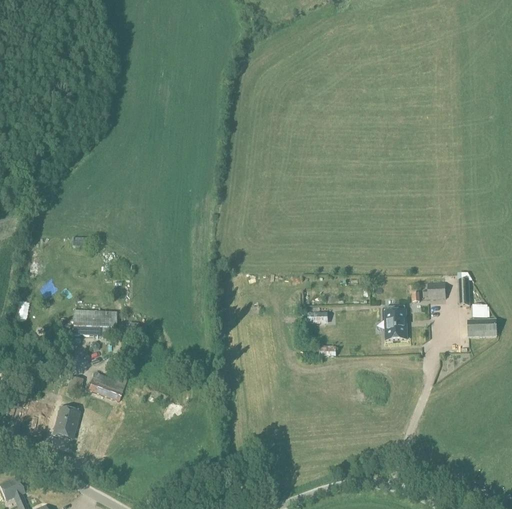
[(469,304),(469,279),(458,279),(459,305),(469,304)]
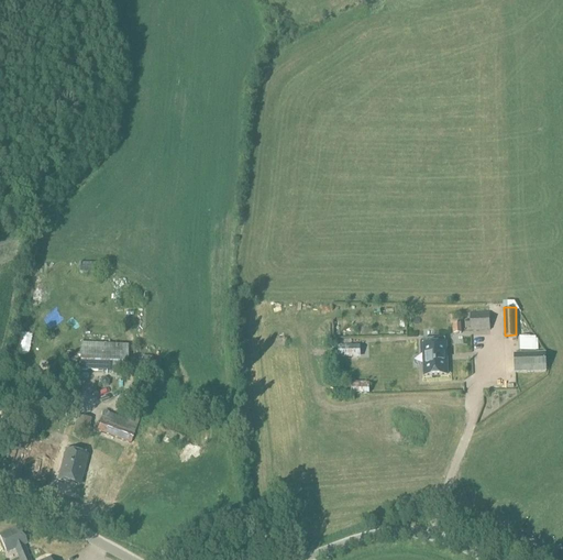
[(471,327),(489,327),(489,309),(470,310),(471,327)]
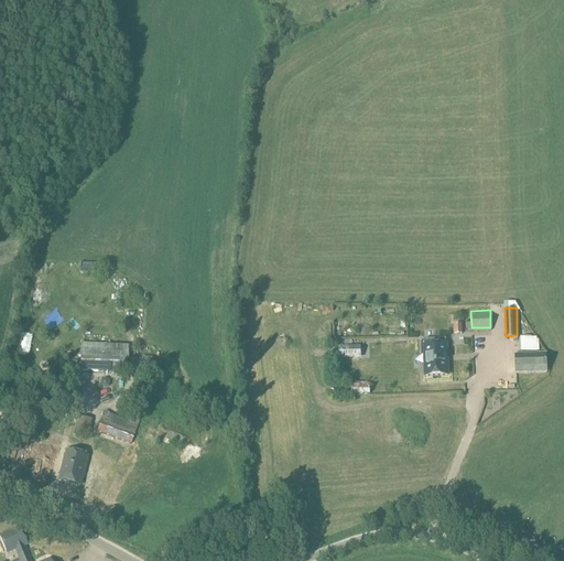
[(456,335),(457,365),(469,365),(469,356),(486,356),(486,334),(456,335)]
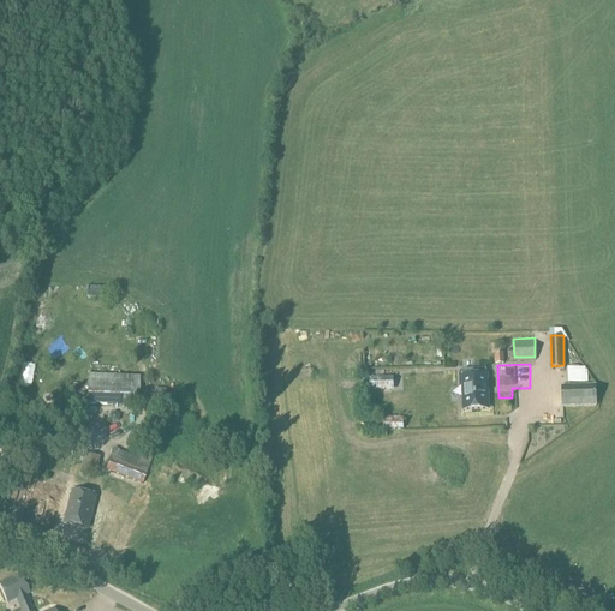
[(569,379),(586,379),(585,365),(568,365),(569,379)]
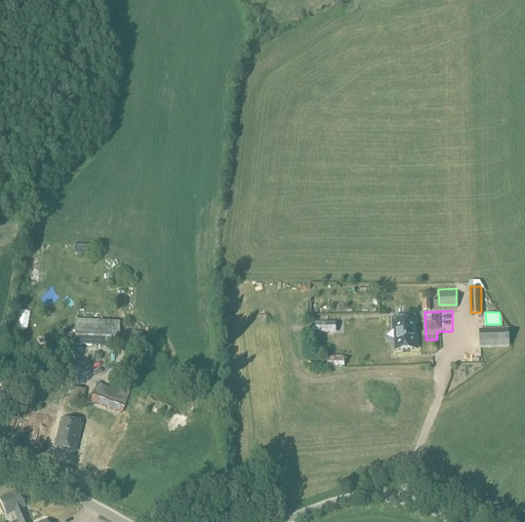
[(395,318),(393,318),(395,349),(418,348),(416,317),(415,317),(415,313),(395,314),(395,318)]
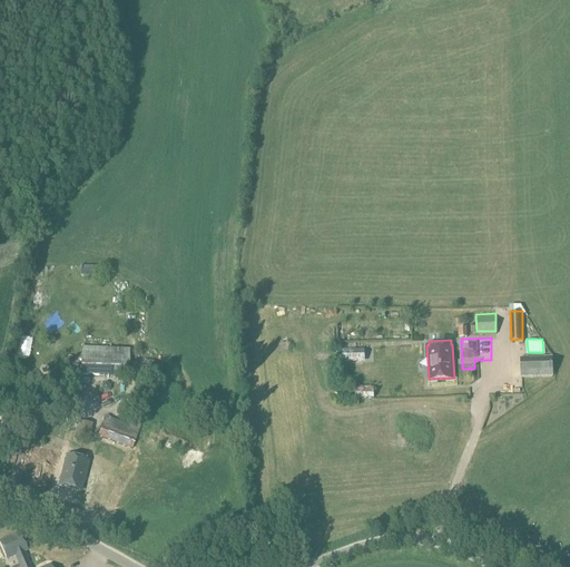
[(129,363),(130,348),(106,346),(105,355),(82,354),(81,372),(124,373),(124,363),(129,363)]
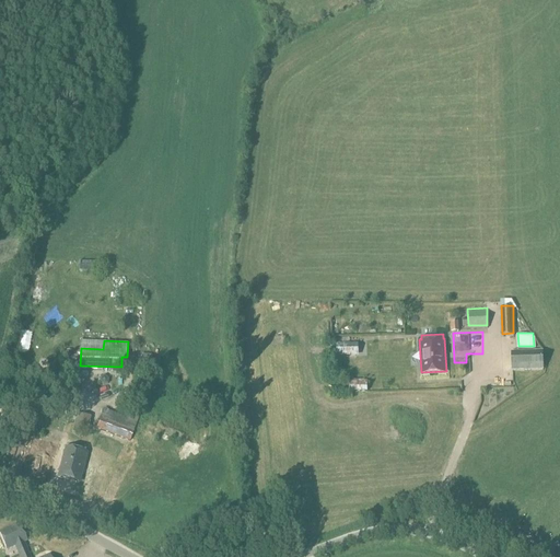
[(337,352),(354,351),(354,340),(337,341),(337,352)]
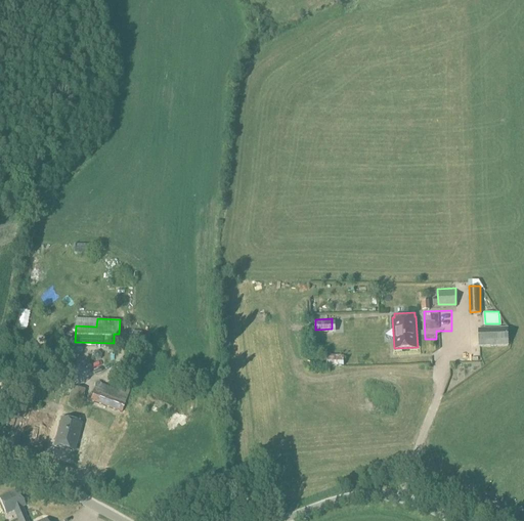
[(480,343),(508,342),(507,326),(479,327),(480,343)]
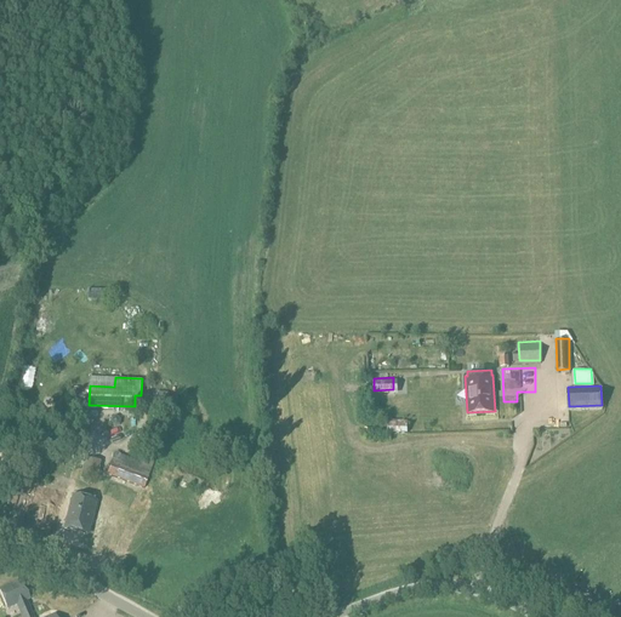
[(499,411),(476,412),(476,423),(499,422),(499,411)]
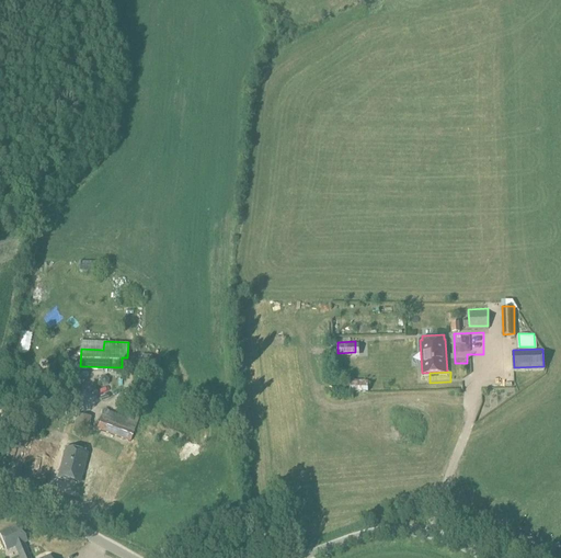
[(100,375),(99,380),(103,384),(107,382),(109,376),(104,374),(100,375)]
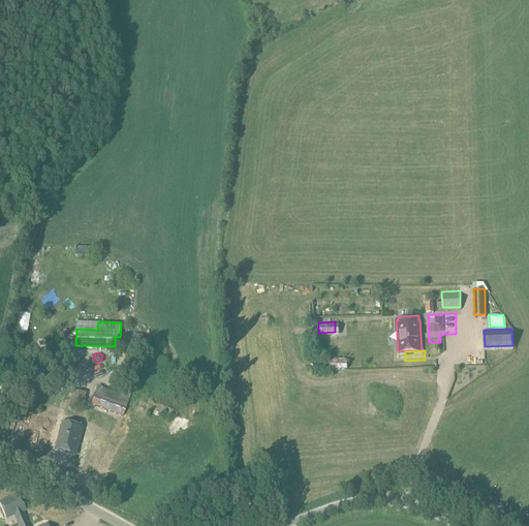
[(331,365),(346,365),(346,357),(331,357),(331,365)]
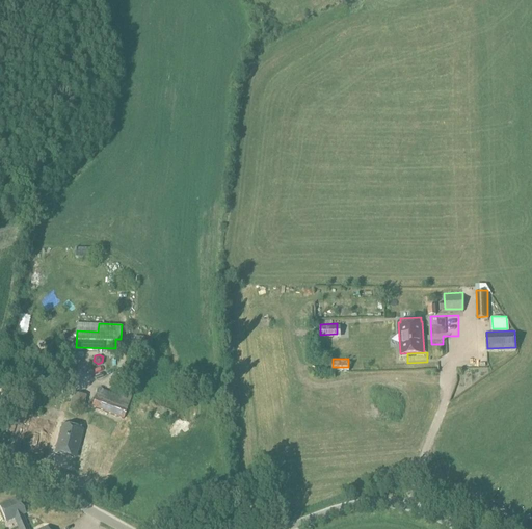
[(124,415),(129,398),(97,388),(91,404),(124,415)]
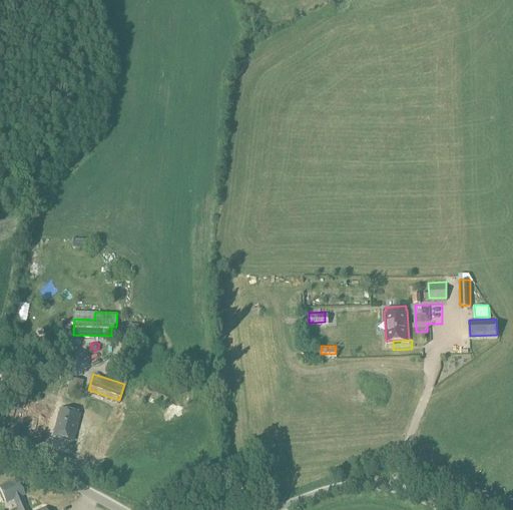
[(81,391),(83,378),(72,376),(71,390),(81,391)]
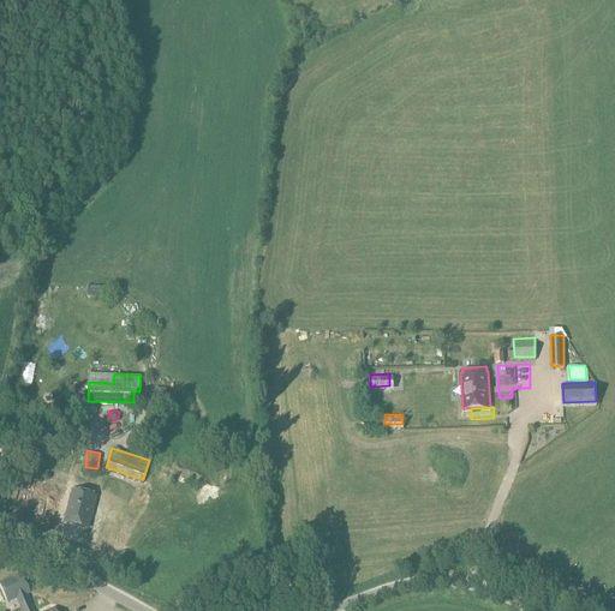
[(72,489),(64,521),(87,526),(95,493),(72,489)]
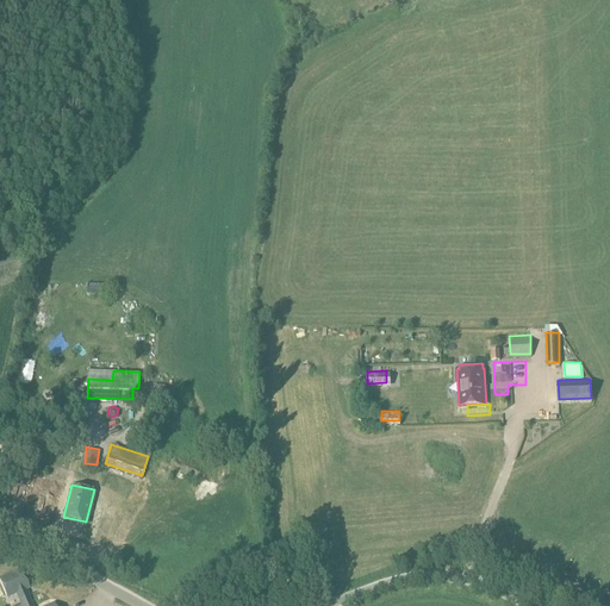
[(44,605),(33,605),(26,588),(18,592),(24,605),(55,605),(54,603),(44,605)]
